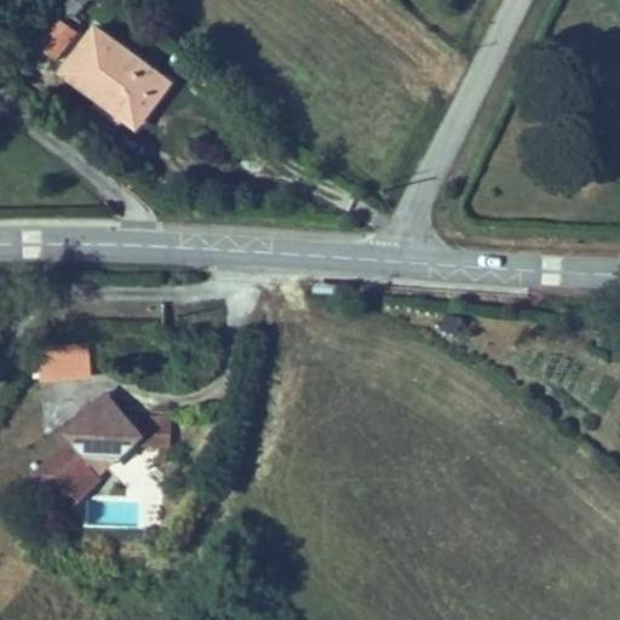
[(172,82),(92,23),(82,36),(61,65),(53,76),(125,130),(148,99),(155,105),(172,82)]
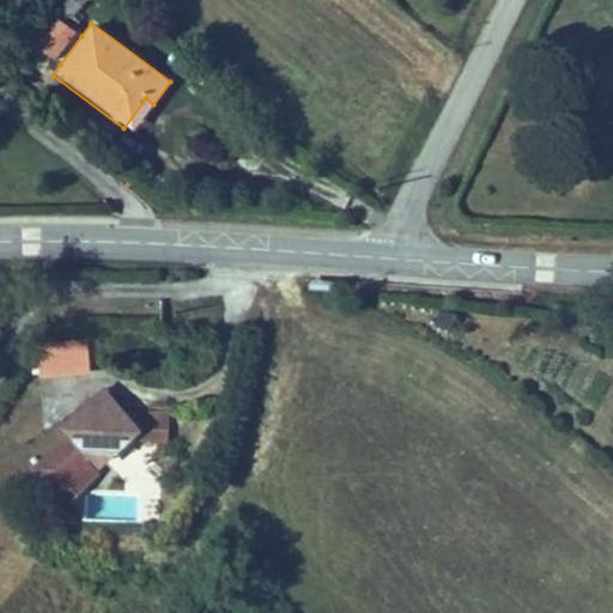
[(44,53),(60,65),(82,36),(66,25),(44,53)]
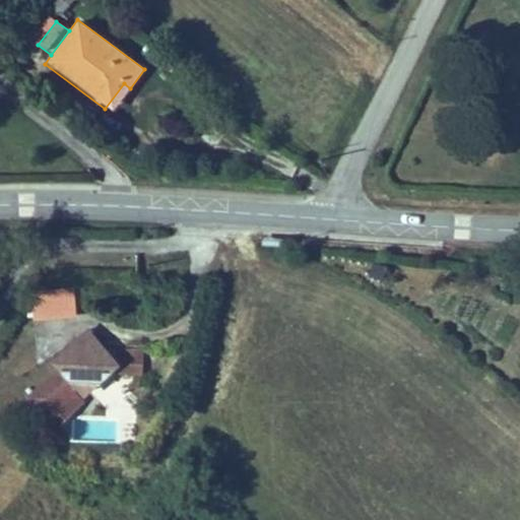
[(124,83),(105,109),(111,113),(130,88),(124,83)]
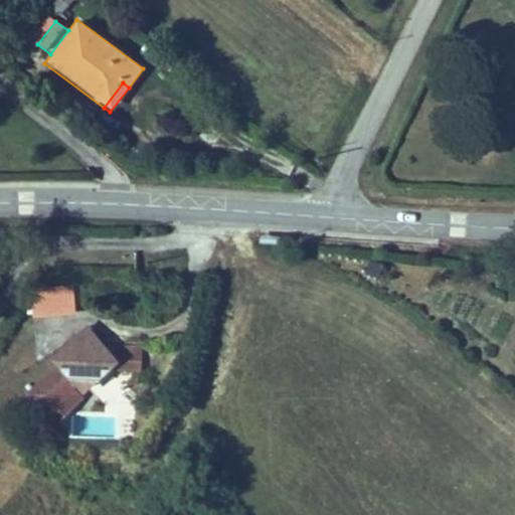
[(75,311),(73,284),(41,287),(43,313),(75,311)]
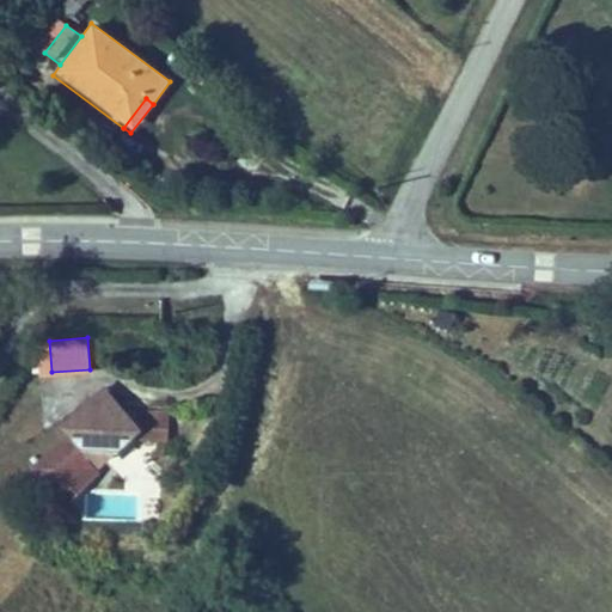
[(133,418),(132,385),(81,387),(83,421),(133,418)]
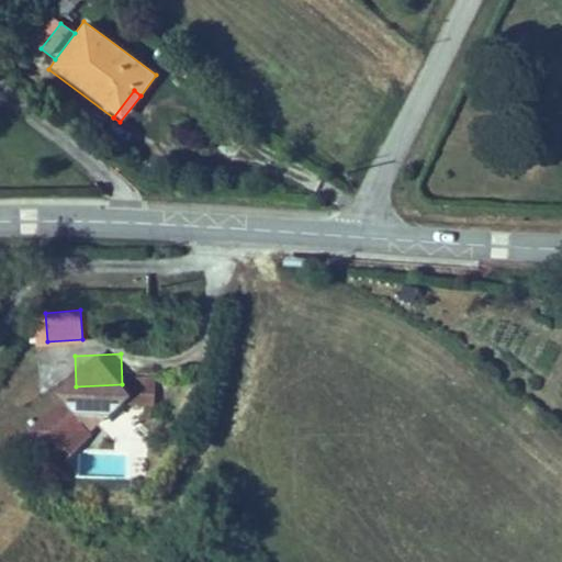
[(189,448),(191,426),(177,425),(152,423),(141,409),(125,407),(107,422),(105,434),(103,435),(66,462),(68,465),(58,471),(65,481),(75,474),(91,497),(123,474),(114,462),(121,458),(125,454),(139,458),(155,445),(189,448)]
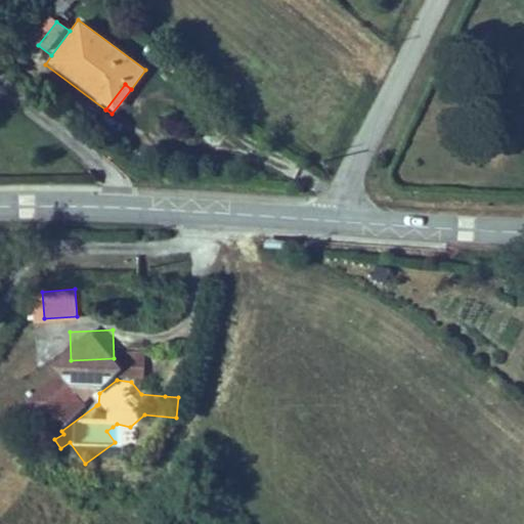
[(119,435),(130,427),(117,424),(113,427),(119,435)]
